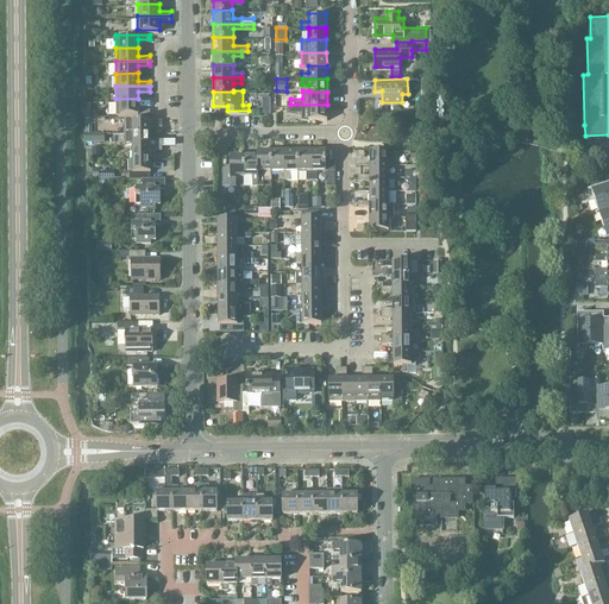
[(138,99),(115,99),(117,112),(150,112),(150,107),(138,106),(138,99)]
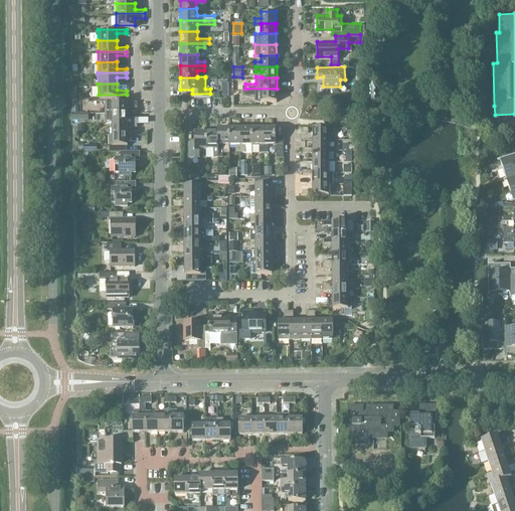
[(277,89),(245,89),(245,93),(255,93),(255,100),(264,100),(267,100),(277,100),(277,89)]
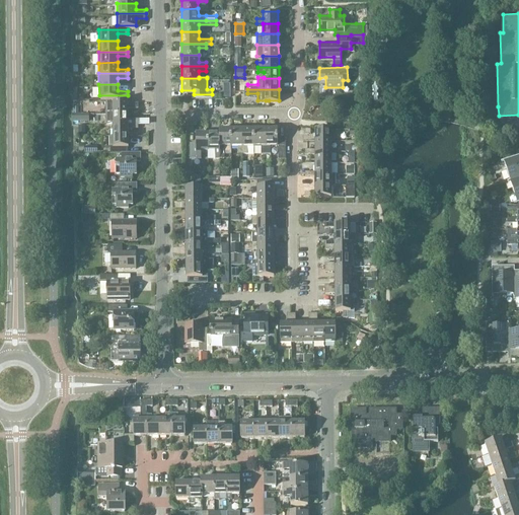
[(138,104),(138,100),(106,100),(106,112),(128,112),(128,104),(138,104)]
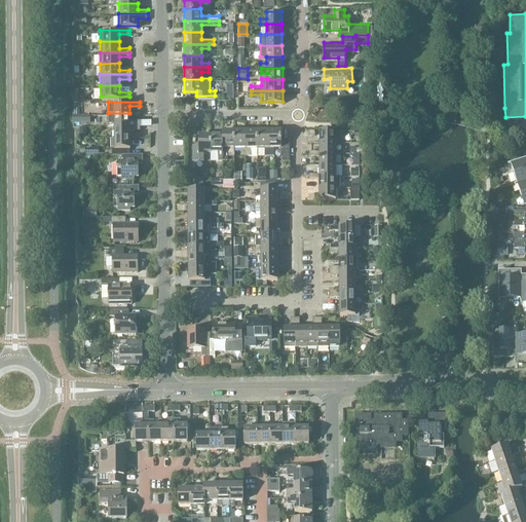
[(108,124),(114,124),(140,123),(140,119),(129,119),(129,113),(108,113),(108,124)]
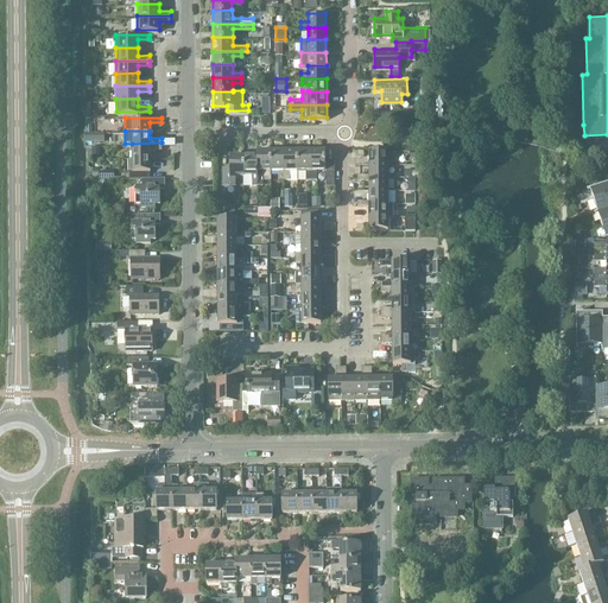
[(132,156),(151,156),(151,148),(162,148),(162,143),(132,144),(132,156)]
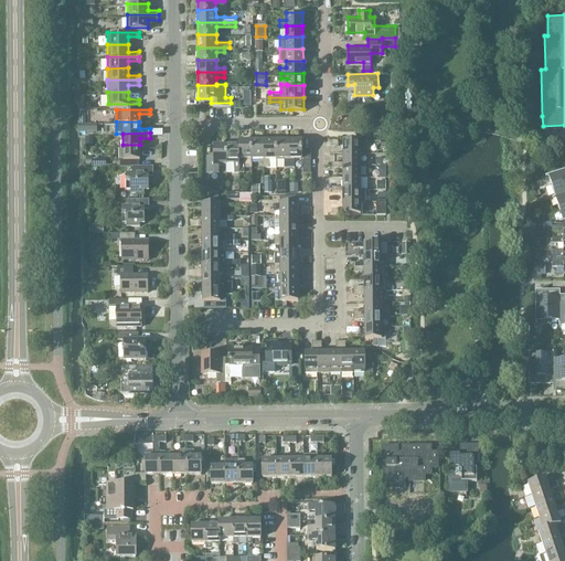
[(244,157),(252,157),(252,138),(238,138),(238,143),(240,165),(240,169),(244,169),(244,157)]
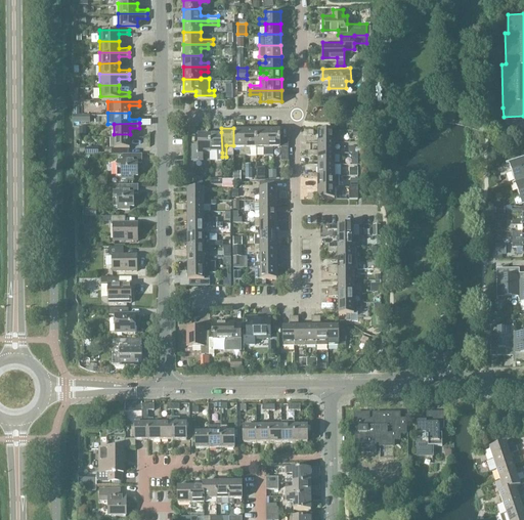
[(241,153),(245,153),(245,128),(233,128),(233,145),(241,145),(241,153)]
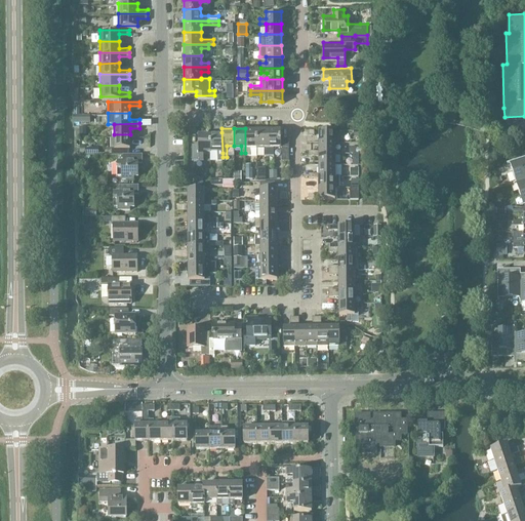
[(250,146),(257,145),(257,128),(245,128),(245,153),(250,153),(250,146)]
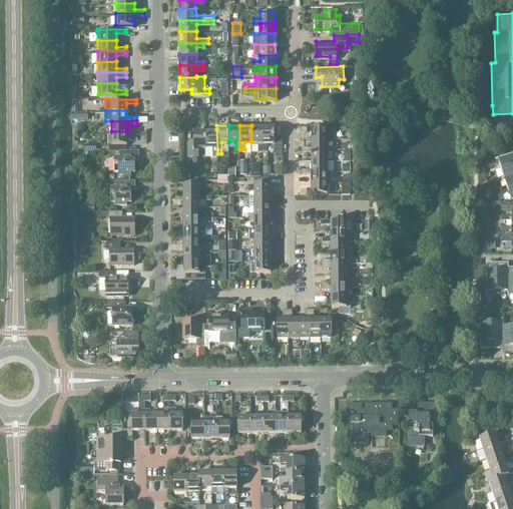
[(259,149),(263,149),(263,125),(251,125),(251,141),(259,141),(259,149)]
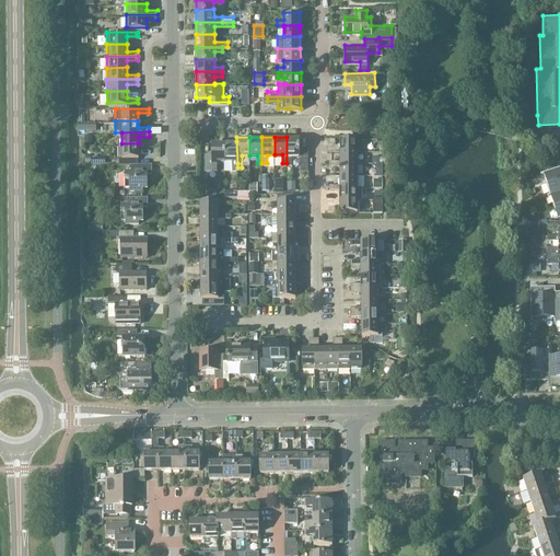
[(287,137),(287,163),(292,163),(292,154),(301,154),(301,169),(308,169),(307,154),(308,154),(307,147),(300,147),(300,137),(287,137)]
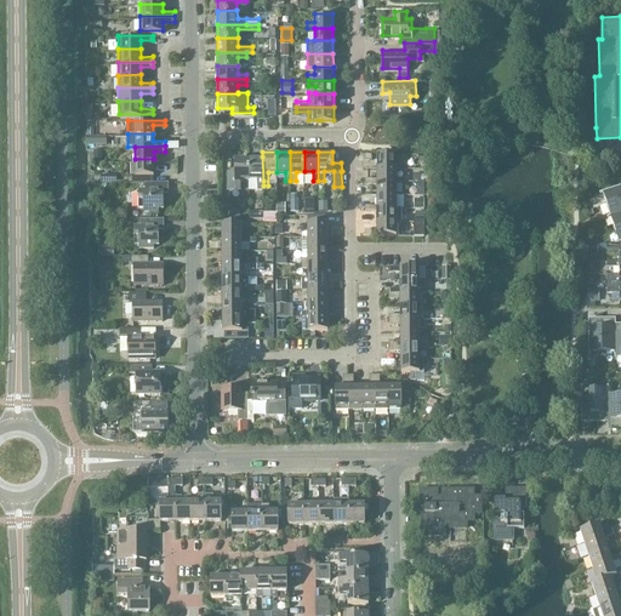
[(377,165),(397,165),(397,152),(377,152),(377,165)]
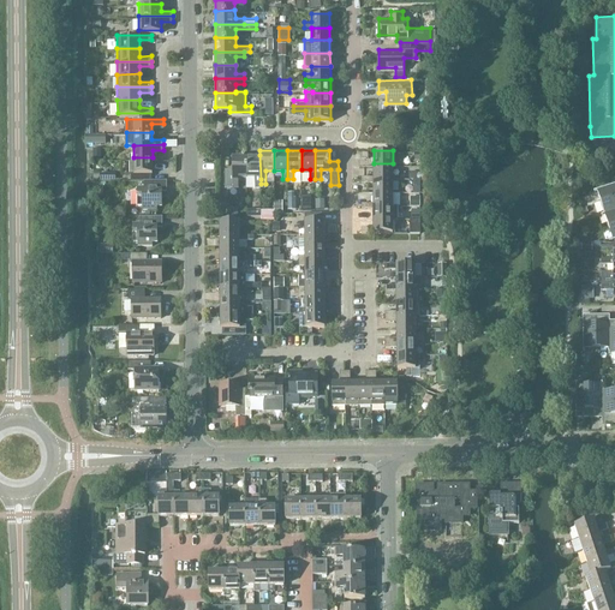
[(238,175),(246,175),(246,155),(232,155),(232,166),(225,166),(225,184),(233,184),(233,185),(238,185),(238,175)]
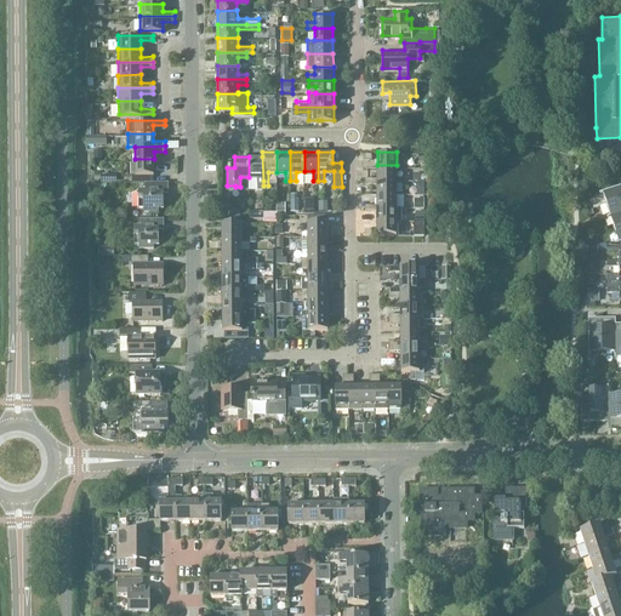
[(263,186),(263,181),(262,157),(249,157),(249,177),(257,177),(257,187),(263,186)]
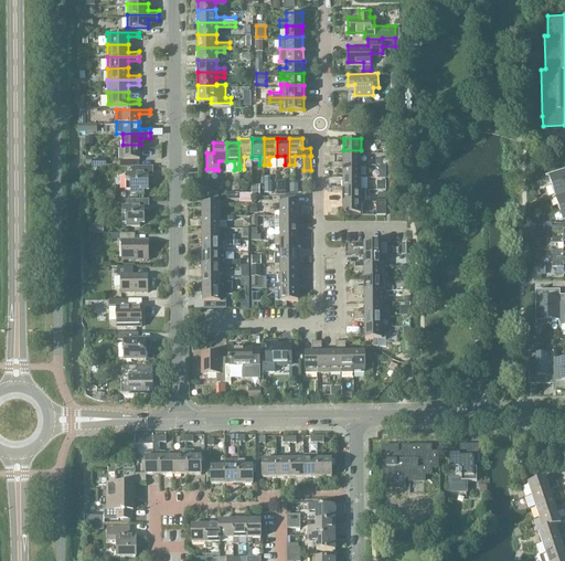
[(140,145),(123,145),(119,145),(119,158),(140,157),(140,145)]
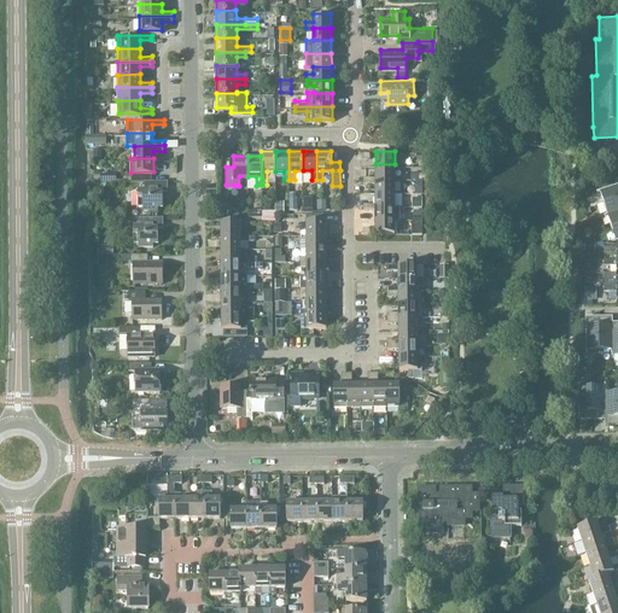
[(375,175),(369,175),(369,180),(375,180),(375,177),(395,177),(395,164),(375,164),(375,175)]
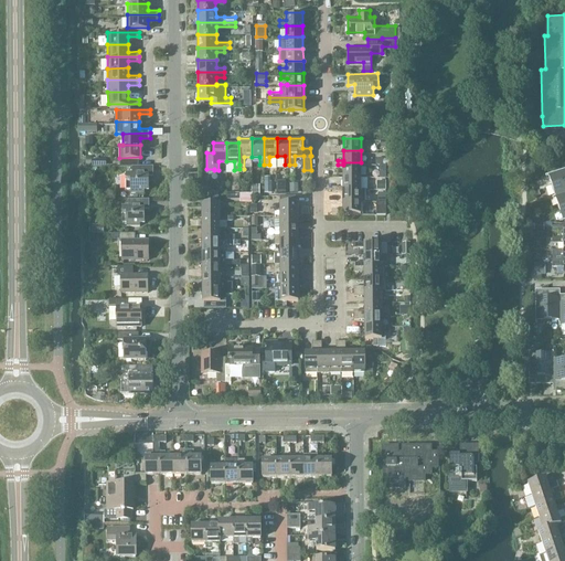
[(343,162),(343,165),(343,175),(361,175),(361,162),(343,162)]
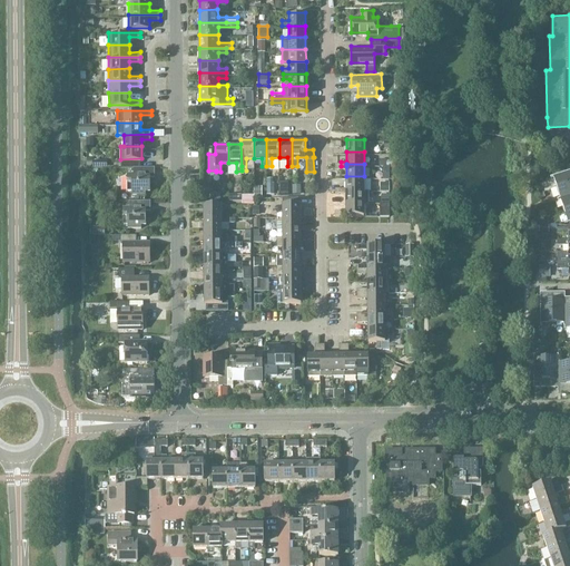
[(146,192),(146,188),(150,188),(150,175),(155,175),(155,165),(134,165),(134,172),(127,172),(127,189),(131,189),(131,192),(146,192)]
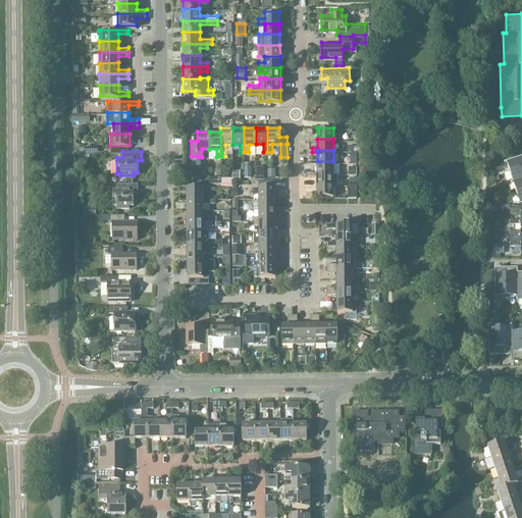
[(510,169),(521,164),(521,152),(504,159),(505,160),(507,159),(510,169)]
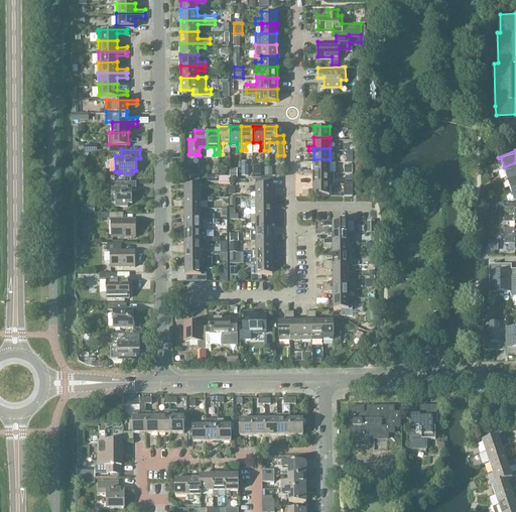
[(313,168),(308,168),(308,172),(313,172),(313,170),(330,170),(330,159),(313,159),(313,168)]
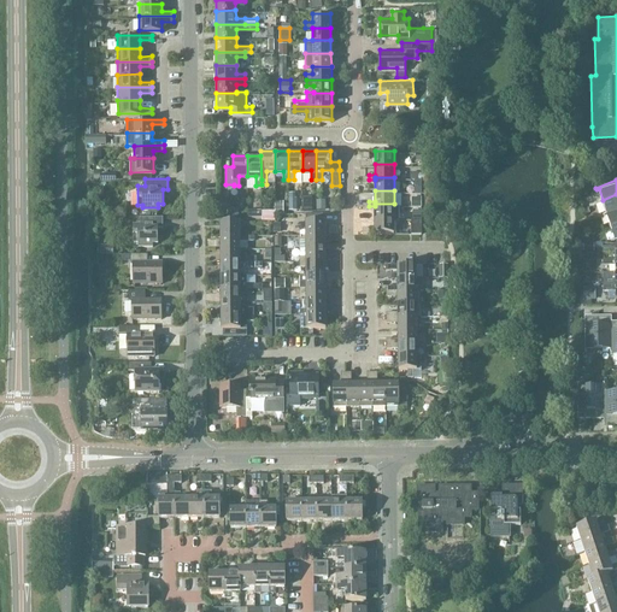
[(604,212),(616,207),(616,194),(603,200),(606,211),(603,211),(604,212)]
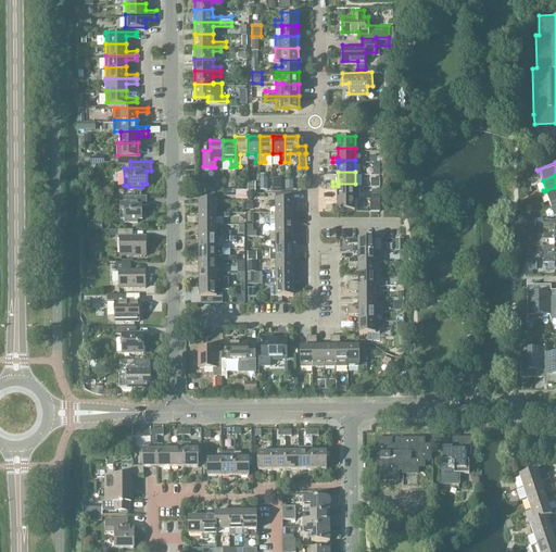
[(359,184),(355,184),(338,184),(338,186),(338,196),(355,196),(359,196),(359,184)]
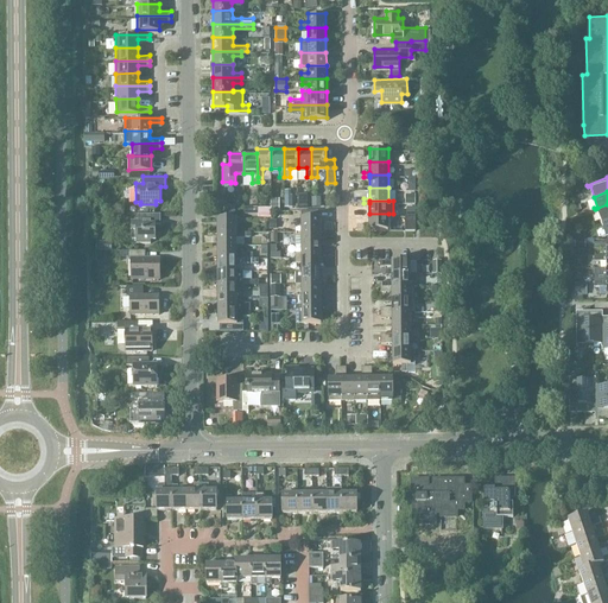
[(271,204),(258,205),(258,210),(258,214),(271,214),(271,204)]
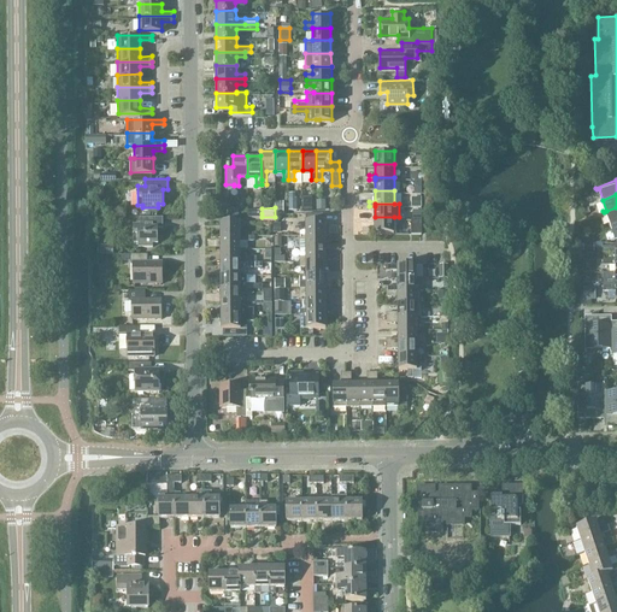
[(610,224),(616,222),(616,207),(604,212),(604,215),(606,213),(610,224)]
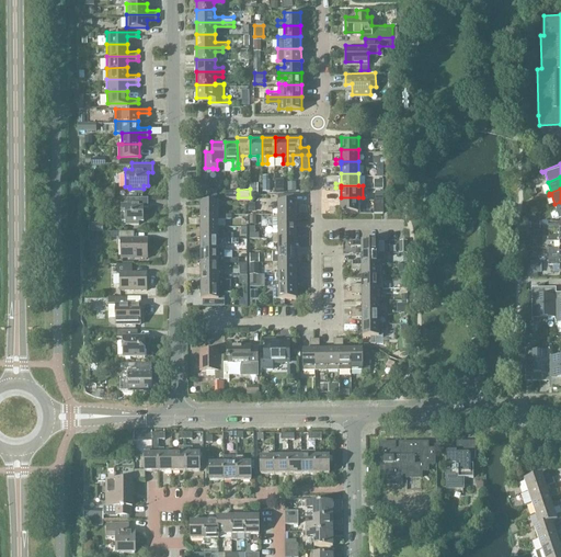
[(273,211),(296,211),(296,199),(294,199),(294,192),(278,192),(278,206),(273,206),(273,211)]
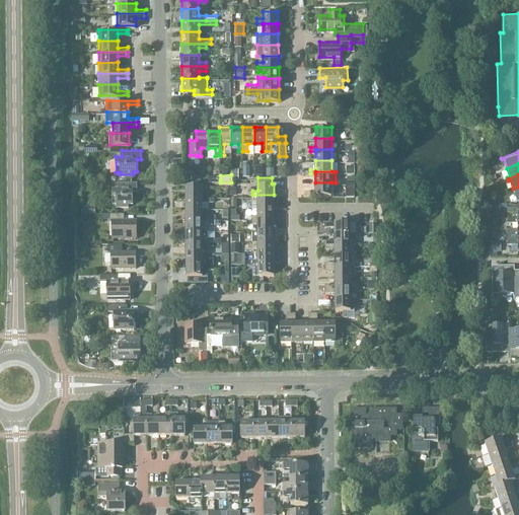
[(129,205),(129,202),(133,202),(133,190),(137,190),(137,180),(118,180),(118,187),(112,187),(112,203),(116,203),(116,205),(129,205)]
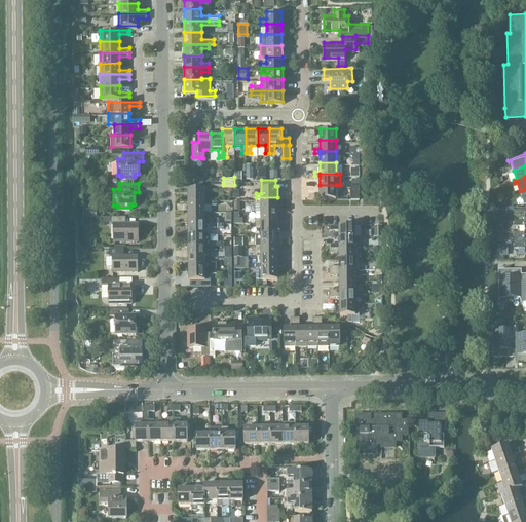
[(336,197),(336,185),(320,185),(320,197),(336,197)]
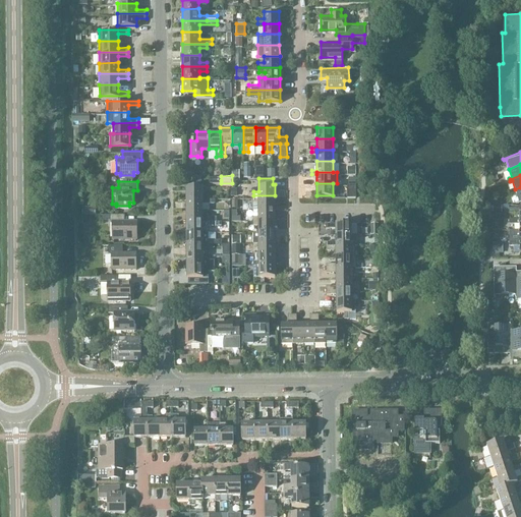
[(356,195),(356,183),(347,183),(347,195),(356,195)]
